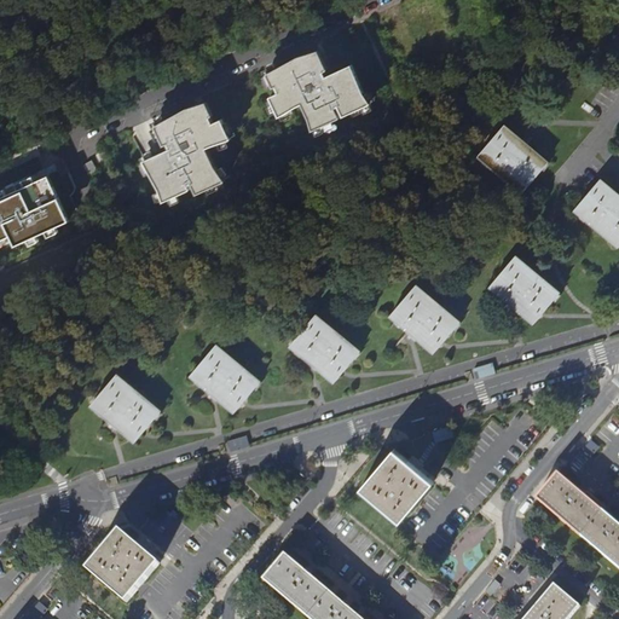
[(308,119),(312,131),(340,117),(335,108),(339,105),(343,116),(371,103),(364,92),(352,64),(327,76),(324,71),(328,69),(318,50),(299,56),(267,74),(273,87),(276,86),(279,92),(270,96),(279,116),(302,104),(308,119)]
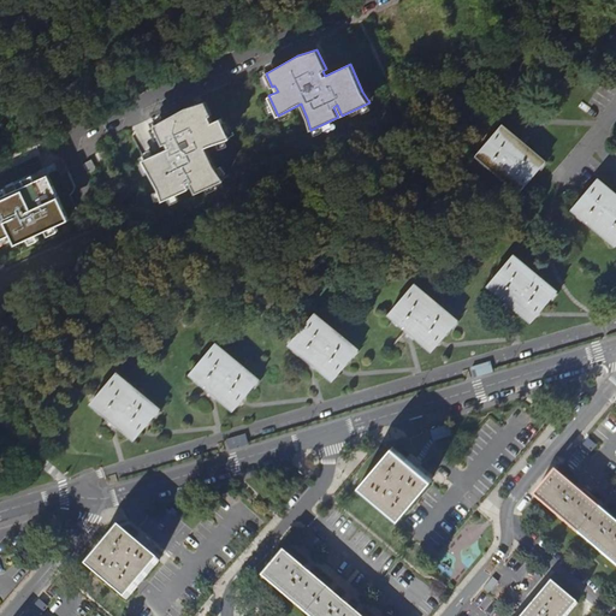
[(159,188),(163,201),(184,191),(182,187),(190,182),(196,194),(224,181),(214,166),(206,147),(230,138),(220,118),(212,122),(209,116),(212,114),(206,101),(185,107),(154,125),(164,144),(166,143),(169,148),(143,160),(159,188)]
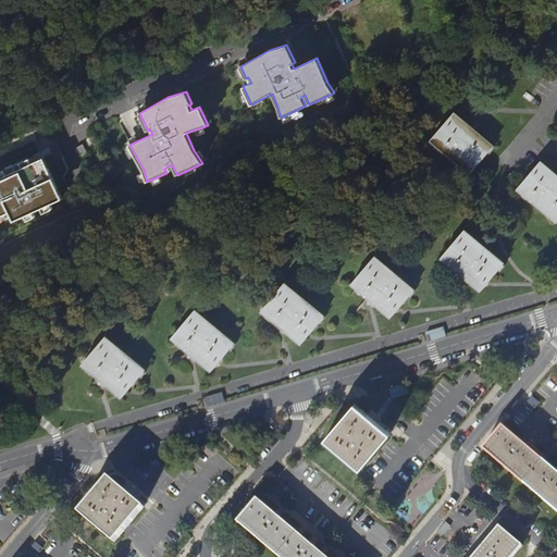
[(470,173),(493,146),(454,113),(431,139),(470,173)]
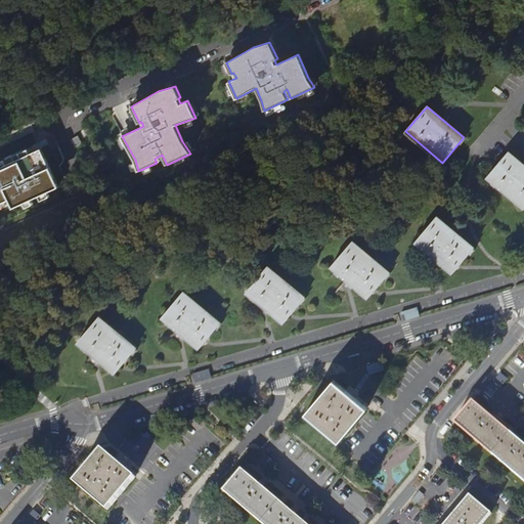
[(82,144),(78,136),(73,138),(77,146),(82,144)]
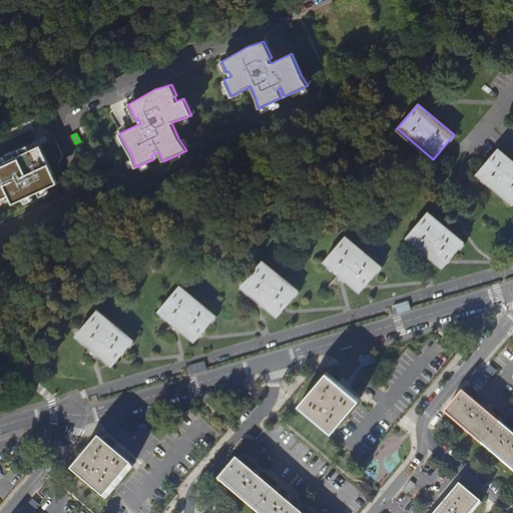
[(0,198),(9,195),(13,203),(23,198),(30,195),(38,191),(46,187),(57,182),(40,145),(29,150),(15,156),(6,161),(0,163),(0,198)]
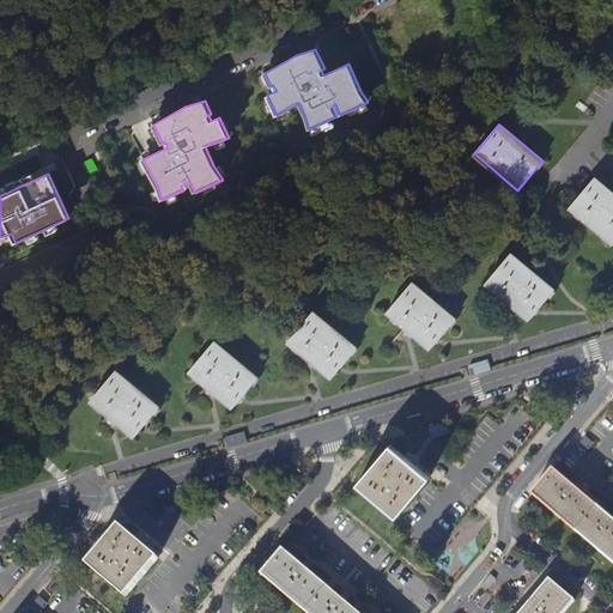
[(18,187),(35,180),(32,174),(16,182),(18,187)]
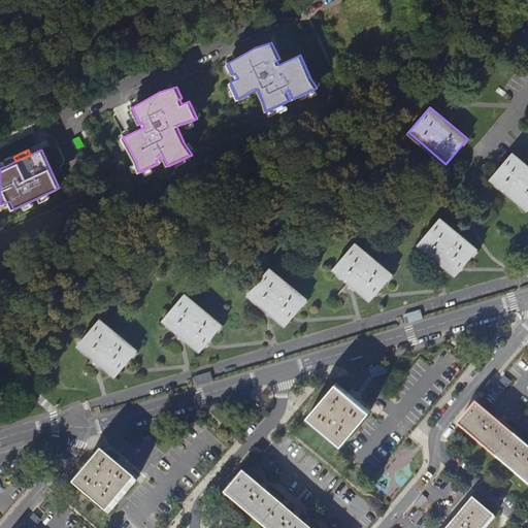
[(527,210),(527,209),(527,166),(512,153),(490,178),(527,210)]
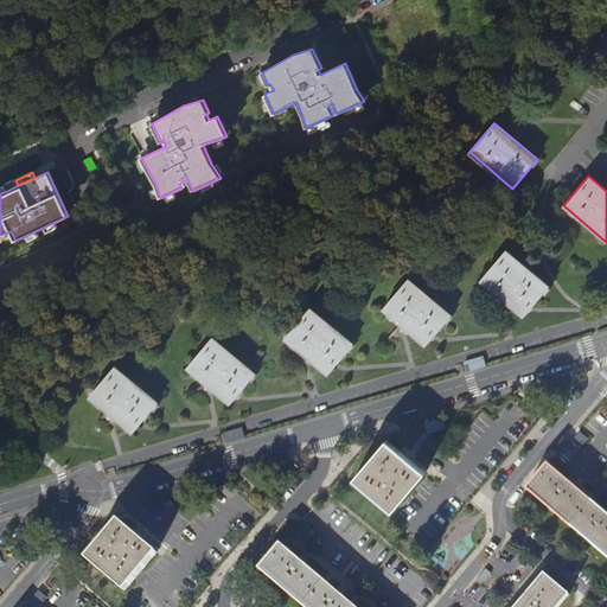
[(57,228),(55,222),(45,227),(48,232),(57,228)]
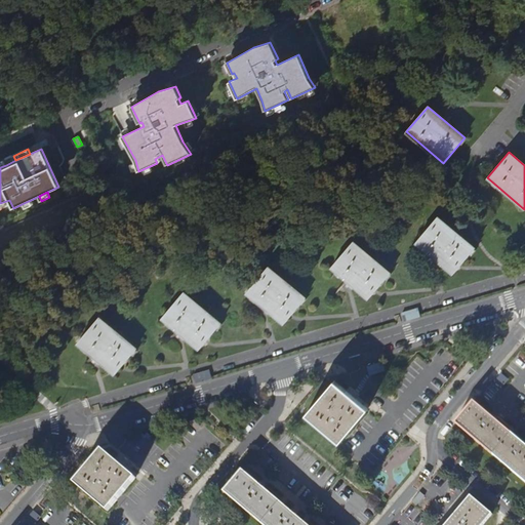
[(453,274),(475,248),(437,217),(415,242),(453,274)]
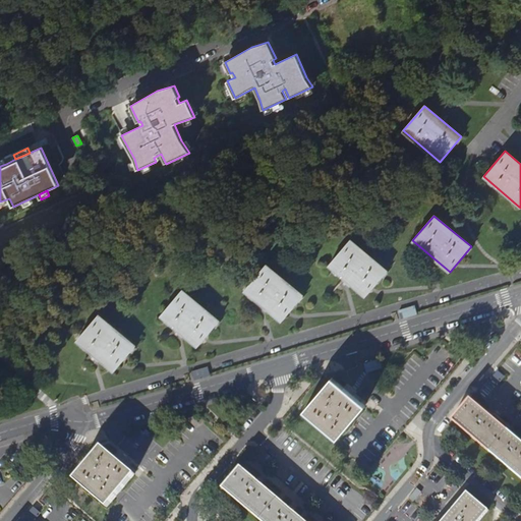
[(365,296),(387,271),(350,240),(329,266),(365,296)]
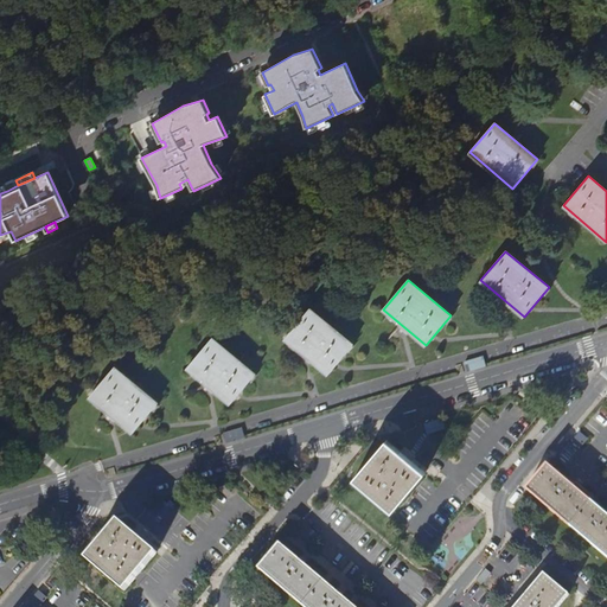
[(328,375),(353,345),(310,308),(285,338),(328,375)]
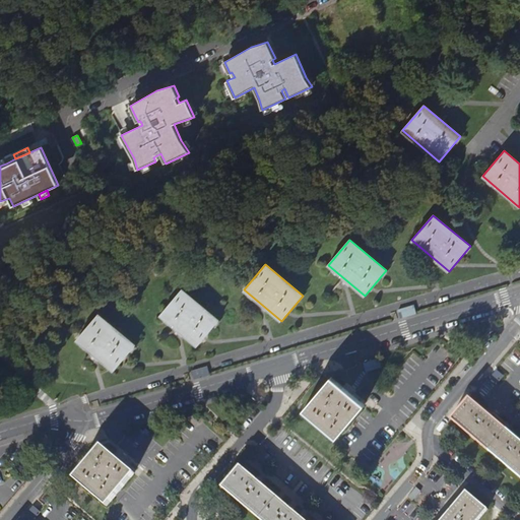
[(197,346),(218,321),(182,289),(160,315),(197,346)]
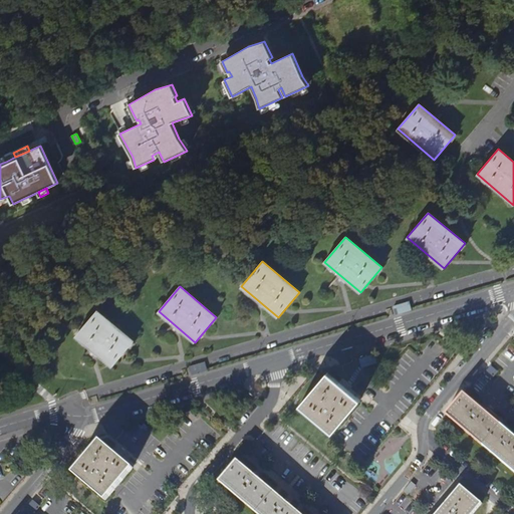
[(112,366),(134,341),(97,311),(76,336),(112,366)]
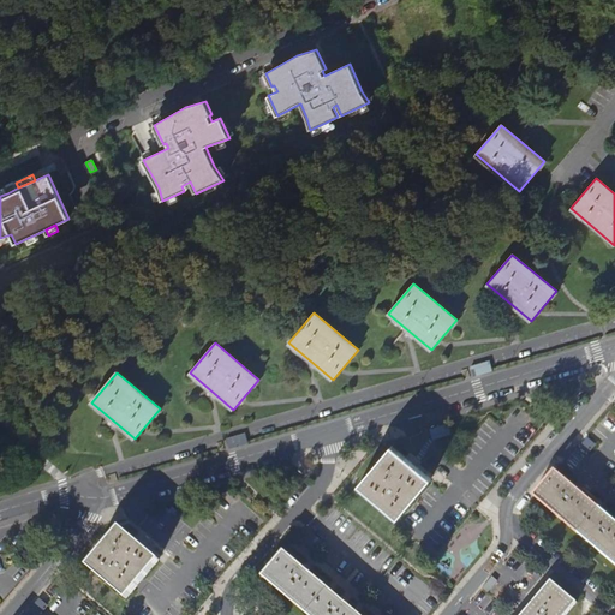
[(398,518),(430,479),(392,446),(358,485),(398,518)]
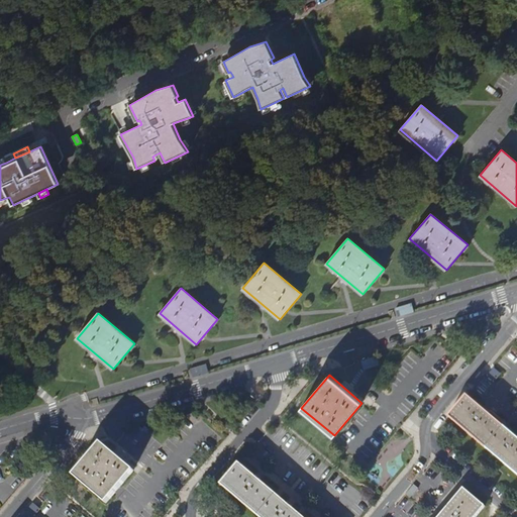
[(516,475),(516,437),(508,430),(467,395),(448,416),(470,435),(507,467),(516,475)]
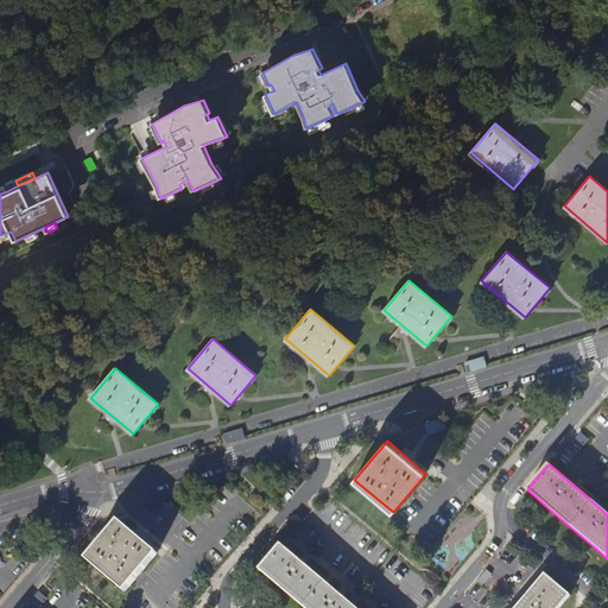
[(140,539),(118,521),(86,559),(125,593),(157,553),(140,539)]
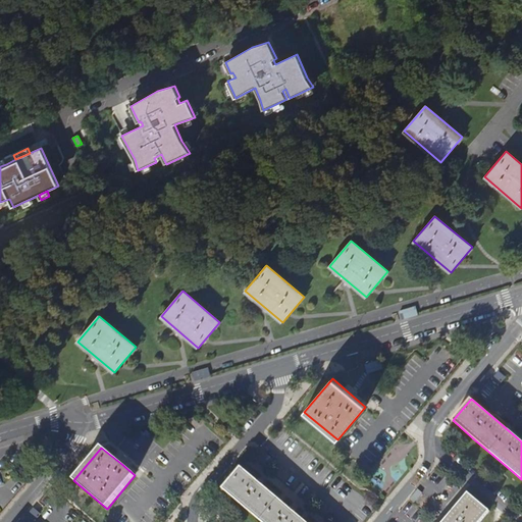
[(305,521),(241,468),(222,489),(261,521),(305,521)]
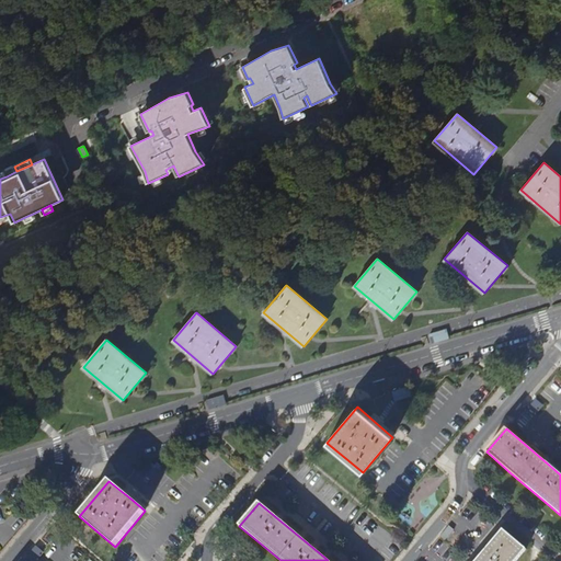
[(515,560),(526,550),(503,530),(488,548),(476,560),(515,560)]
